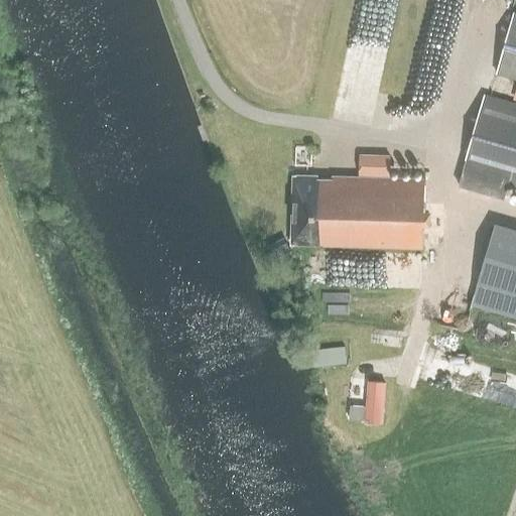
[(515,13),(513,12),(496,73),(515,79),(515,13)]
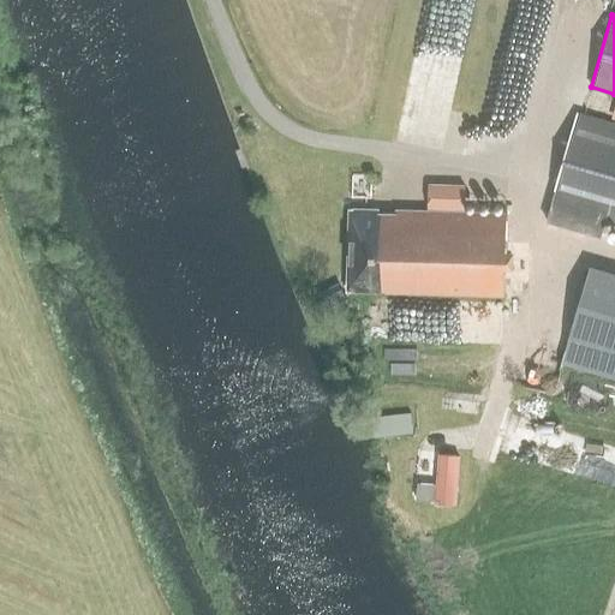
[(614,224),(614,124),(583,115),(571,157),(565,155),(545,221),(599,237),(604,221),(614,224)]
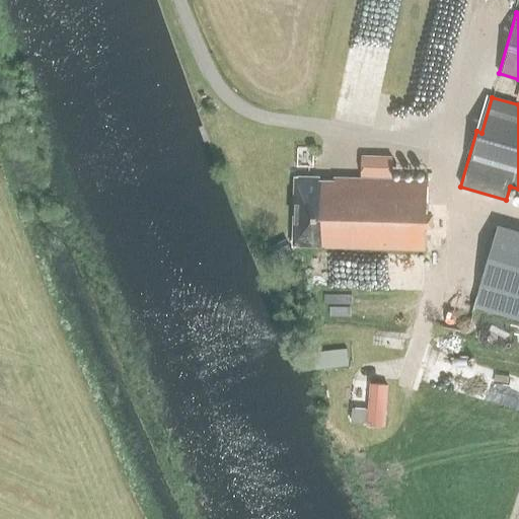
[(395,175),(396,154),(366,153),(365,174),(395,175)]
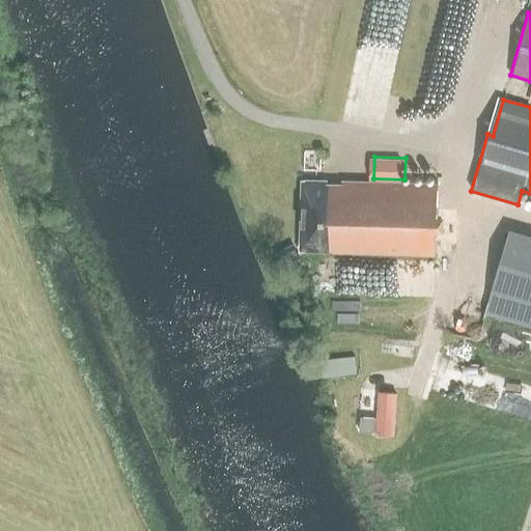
[(435,257),(437,185),(342,182),(340,185),(327,185),(327,180),(301,183),(299,253),(435,257)]
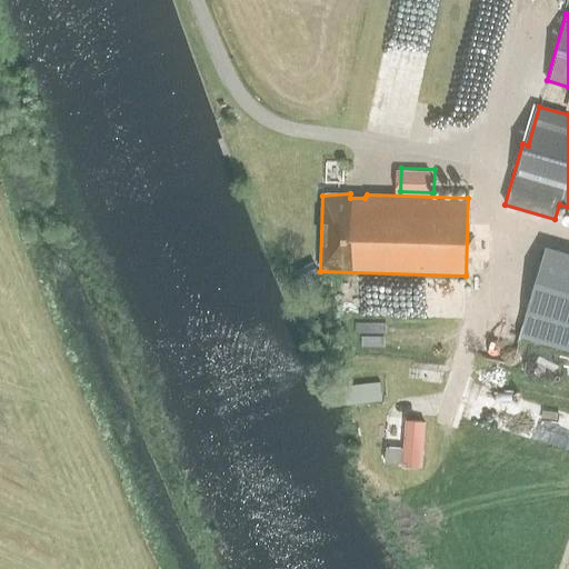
[(568,349),(568,252),(547,248),(525,339),(568,349)]
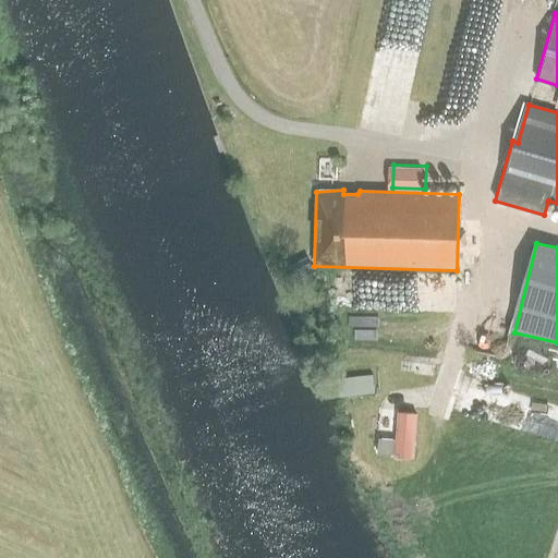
[(342,377),(343,393),(376,391),(375,375),(342,377)]
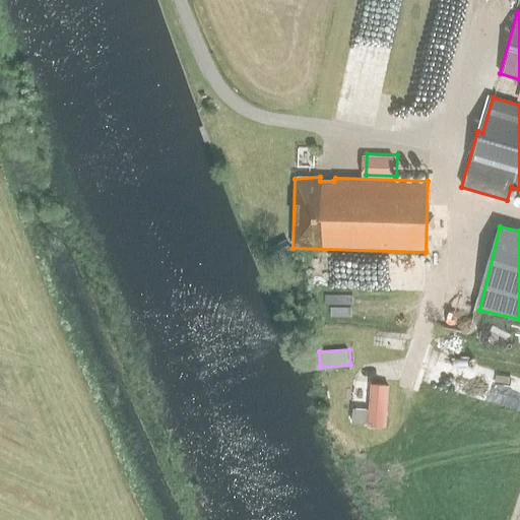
[(519,380),(435,352),(427,380),(519,409),(519,380)]
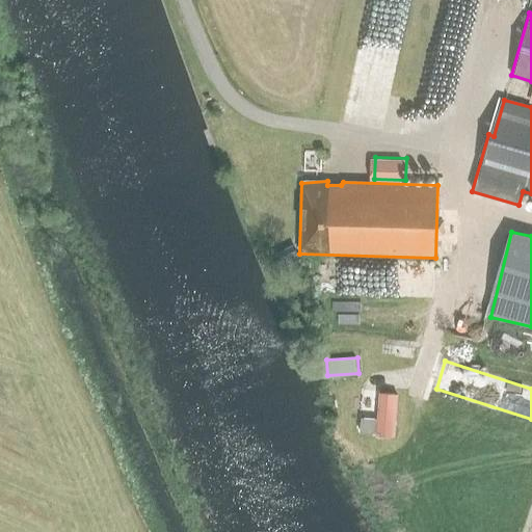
[(379,393),(377,419),(361,418),(360,433),(394,435),(397,395),(379,393)]
